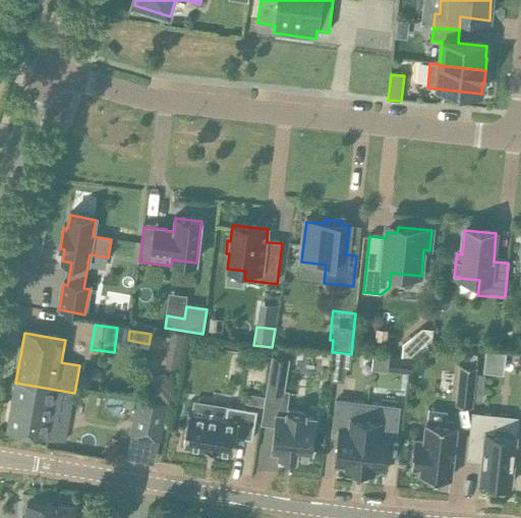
[(403,345),(402,358),(410,359),(422,349),(412,337),(403,345)]
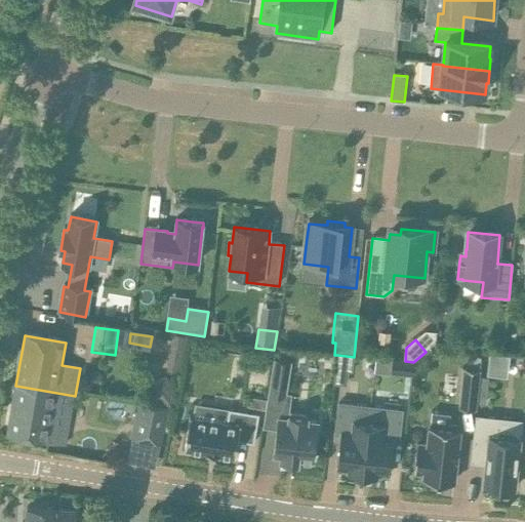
[(171,347),(166,372),(182,374),(186,350),(171,347)]
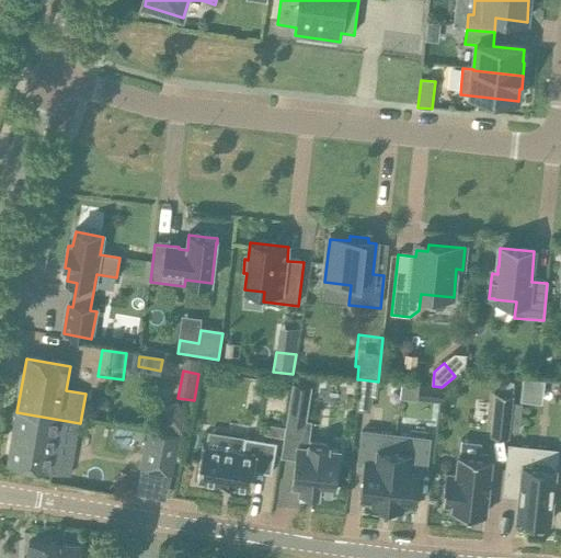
[(525,401),(547,402),(548,382),(526,380),(525,401)]
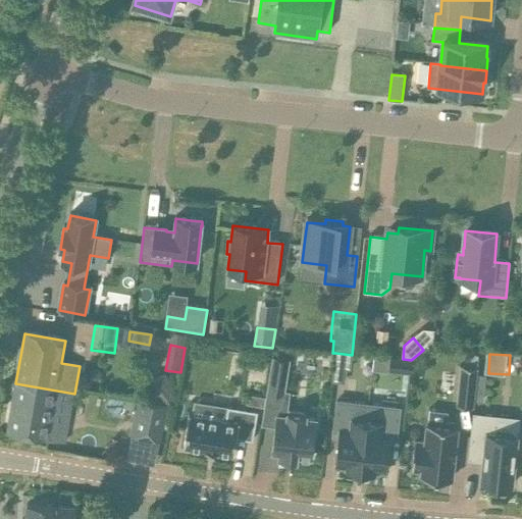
[(290,361),(272,358),(266,394),(284,397),(290,361)]
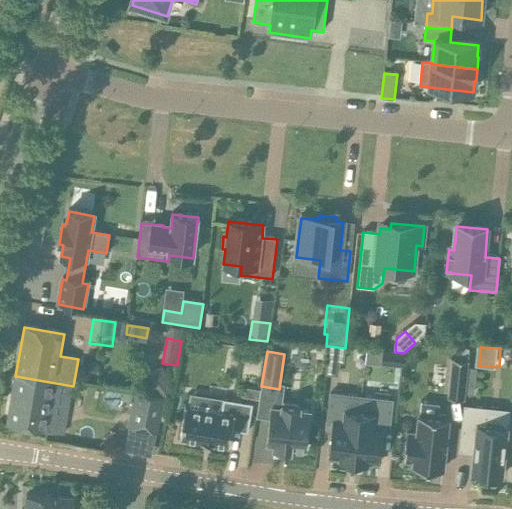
[(383,351),(382,364),(401,367),(403,353),(395,352),(383,351)]
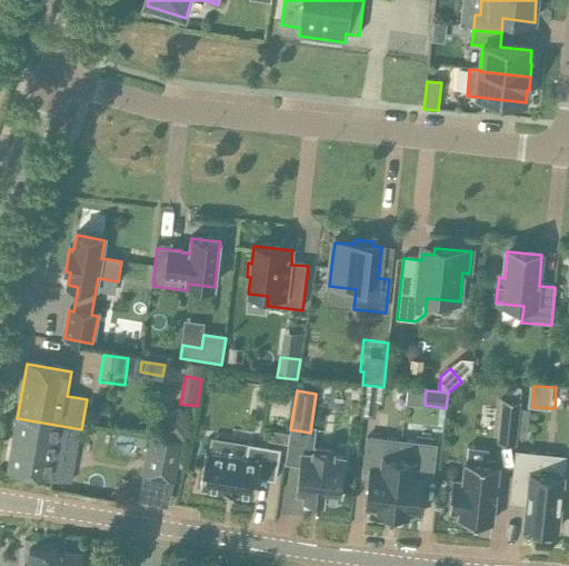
[(500,443),(517,444),(518,436),(520,409),(521,403),(505,400),(500,443)]
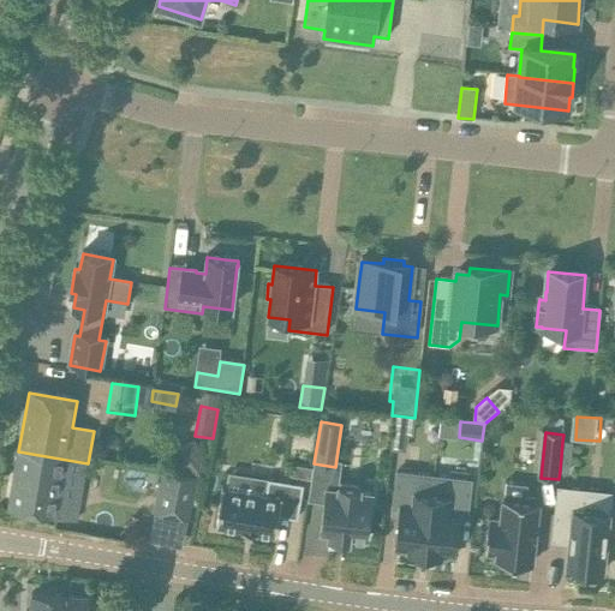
[(394,436),(392,451),(406,454),(408,437),(394,436)]
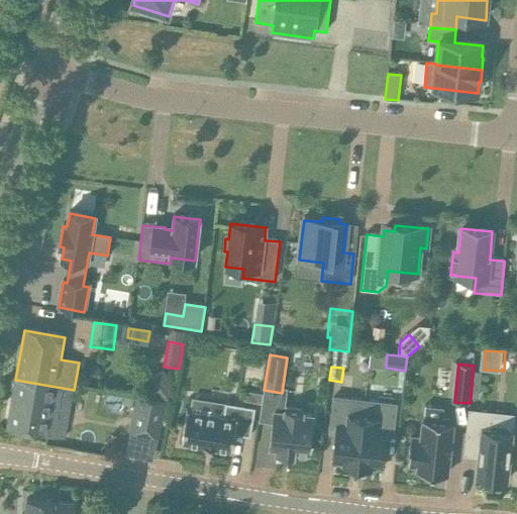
[(473,372),(471,396),(479,397),(481,373),(473,372)]
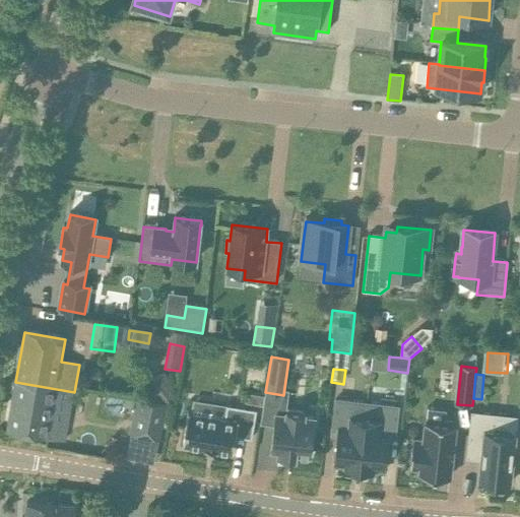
[(7,432),(65,442),(74,392),(15,382),(7,432)]
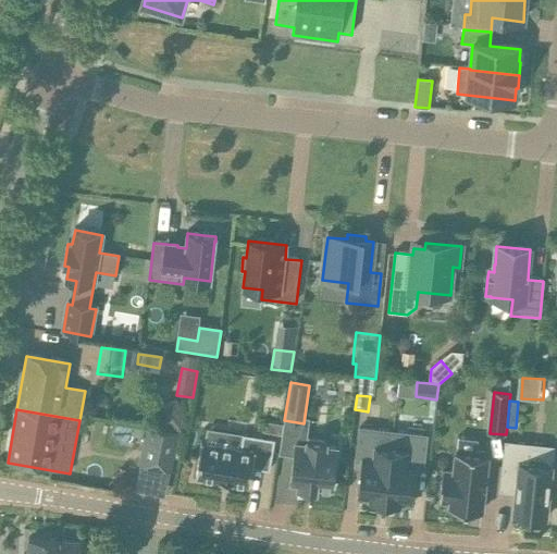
[(185,436),(147,428),(139,466),(143,467),(143,468),(168,474),(168,472),(172,474),(177,446),(183,447),(185,436)]
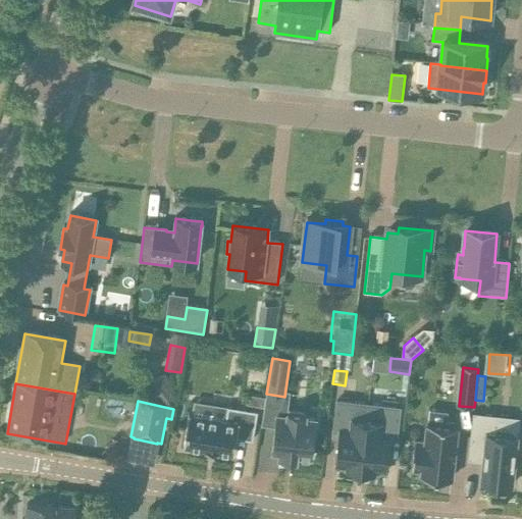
[(361,472),(368,406),(336,402),(333,432),(340,433),(335,469),(361,472)]
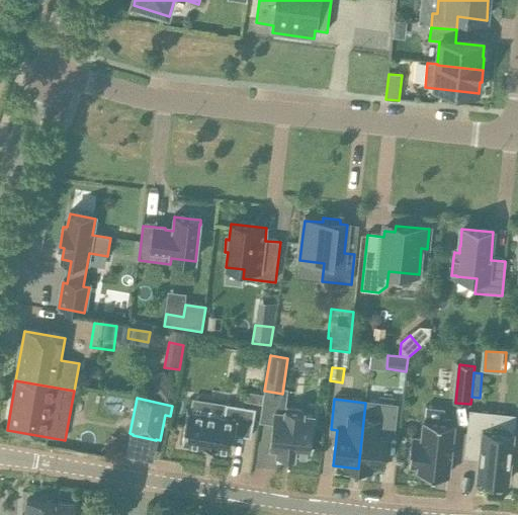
[(365,403),(358,468),(383,471),(387,435),(394,436),(397,406),(365,403)]
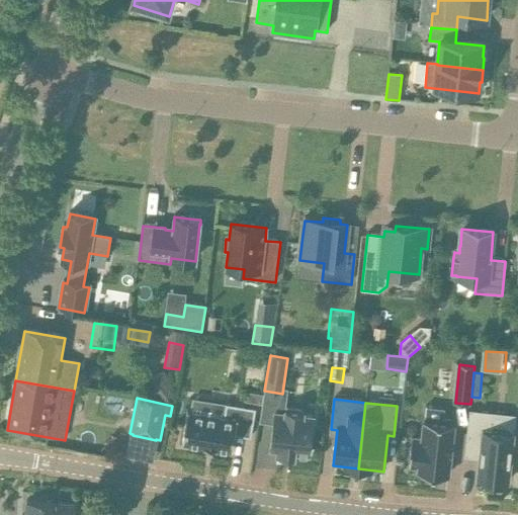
[(187,412),(182,444),(183,444),(204,447),(204,448),(217,450),(217,449),(231,451),(231,452),(232,452),(235,436),(251,439),(256,410),(226,405),(224,418),(188,413),(188,412),(187,412)]
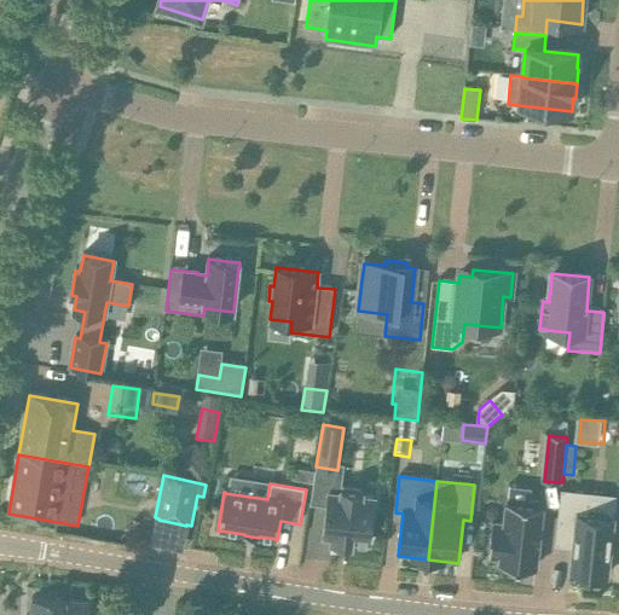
[(331,546),(352,549),(352,543),(370,545),(376,499),(363,497),(363,492),(341,489),(341,494),(328,493),(322,538),(331,538),(331,546)]
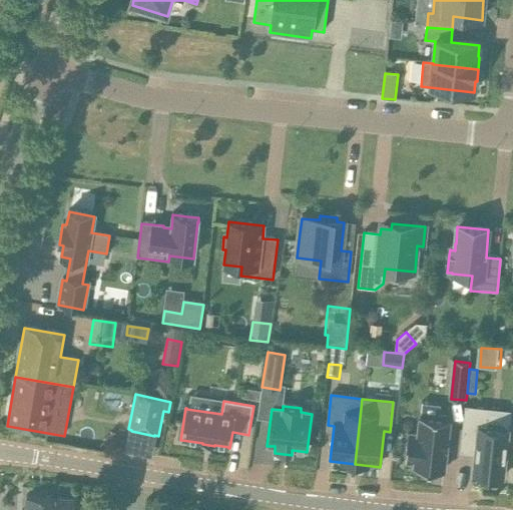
[(486,409),(465,407),(460,454),(474,455),(472,475),(485,477),(484,481),(498,482),(499,478),(503,479),(508,431),(484,428),(486,409)]
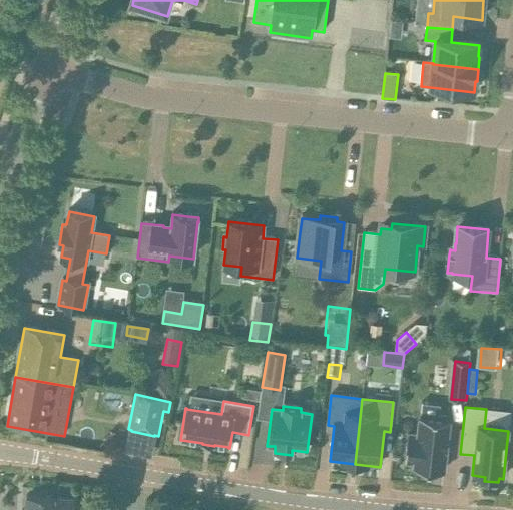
[(420,417),(418,435),(408,434),(405,462),(415,463),(414,469),(444,472),(450,421),(420,417)]
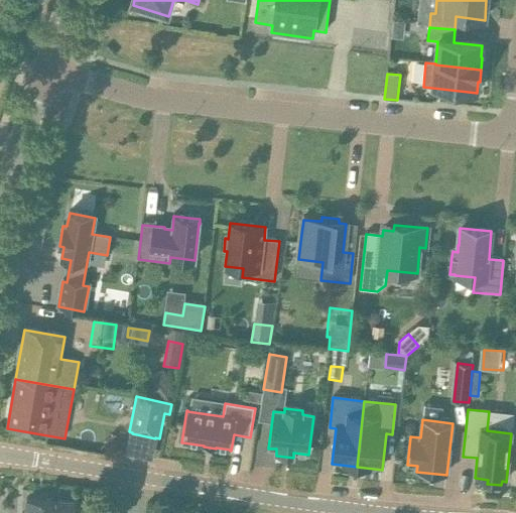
[(74,512),(75,502),(54,501),(27,500),(26,512),(74,512)]
